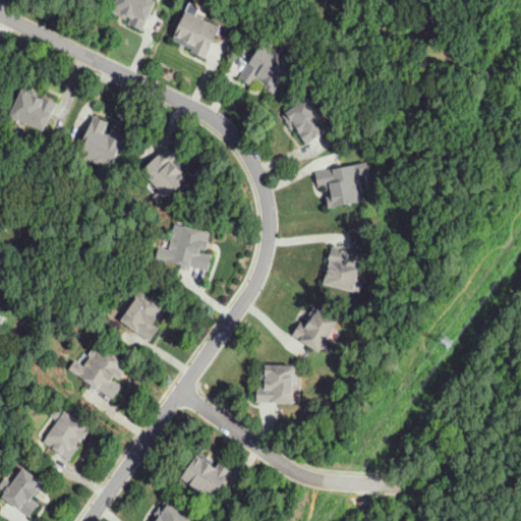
[(111,0),(154,0),(156,2),(159,4),(148,31),(131,22),(134,16),(126,12),(125,15),(109,6),(111,0)]
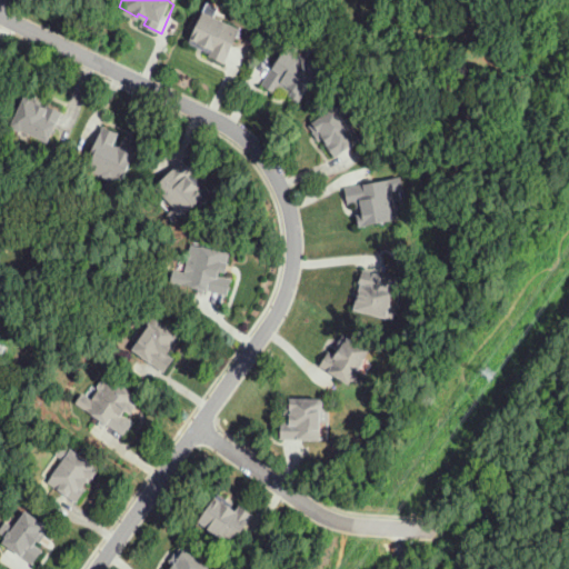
[(228,69),(212,61),(213,58),(212,57),(206,53),(206,56),(203,55),(205,52),(198,50),(198,51),(196,50),(197,49),(190,46),(189,45),(190,43),(191,41),(190,41),(191,40),(200,16),(240,37),(228,69)]
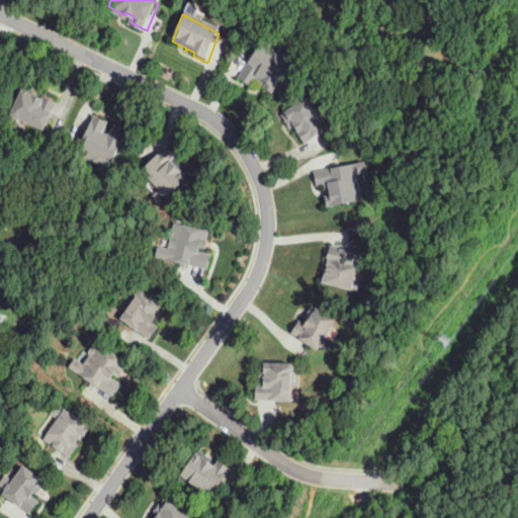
[(258,41),(291,66),(274,93),(272,92),(270,92),(268,90),(267,88),(266,86),(254,78),(250,84),(238,75),(258,41)]
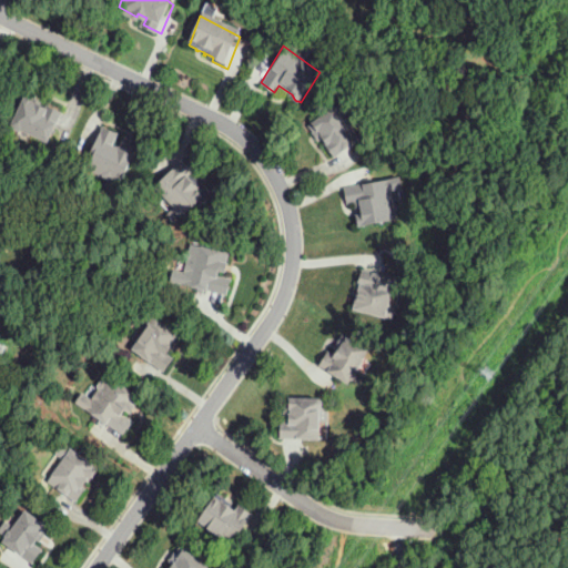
[(49,143),(23,131),(20,132),(13,129),(12,124),(26,98),(32,101),(34,98),(41,101),(40,102),(62,113),(49,143)]
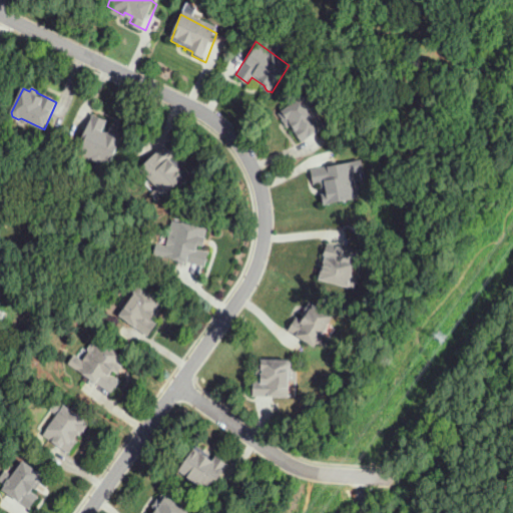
[(277,110),(299,94),(323,127),(302,142),(293,128),(294,128),(289,121),(285,124),(280,117),(281,116),(277,110)]
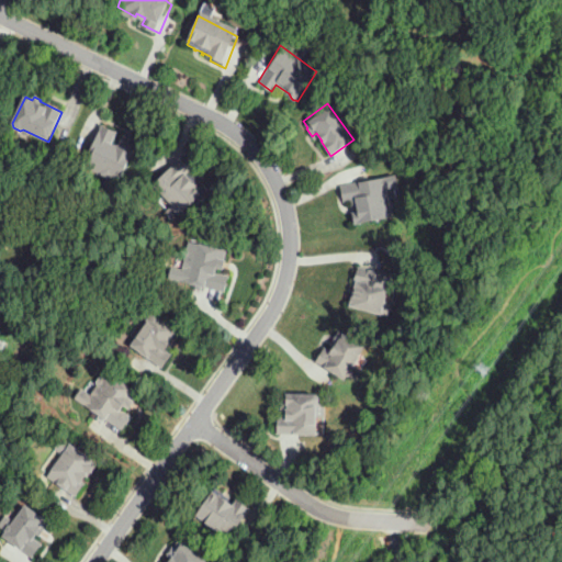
[(142,147),(127,178),(86,158),(90,148),(85,145),(97,120),(114,128),(109,139),(120,144),(122,138),(142,147)]
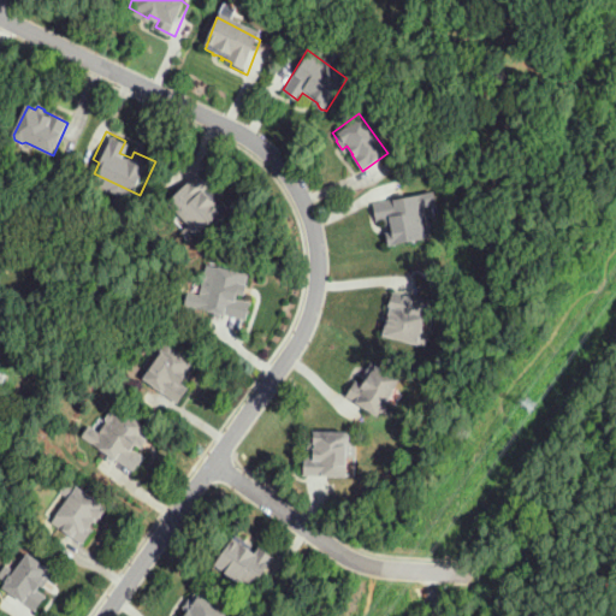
[(194,177),(206,189),(200,195),(207,203),(206,205),(212,209),(213,209),(220,217),(200,236),(196,236),(190,230),(190,227),(166,202),(194,177)]
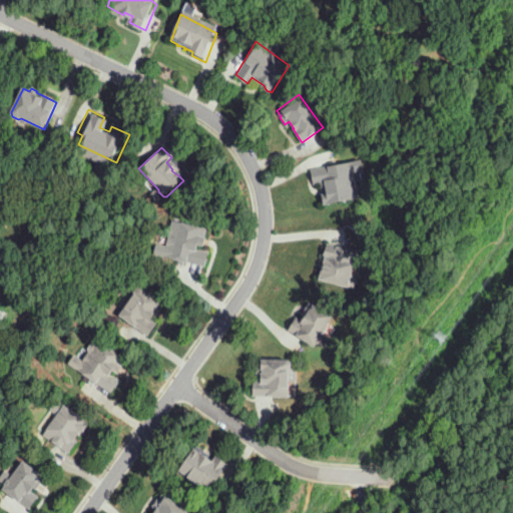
[(317,168),(356,164),(363,199),(330,202),(330,200),(328,199),(327,196),(329,195),(328,193),(327,193),(326,187),(327,187),(326,181),(320,181),(317,168)]
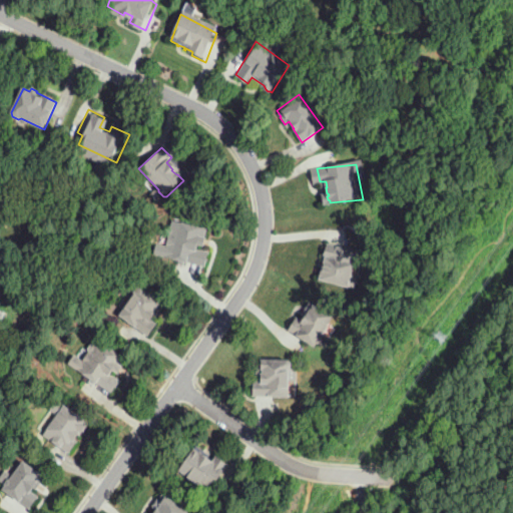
[(194,246),(206,250),(204,258),(203,258),(202,263),(163,251),(172,218),(204,227),(201,235),(202,236),(201,242),(195,240),(194,246)]
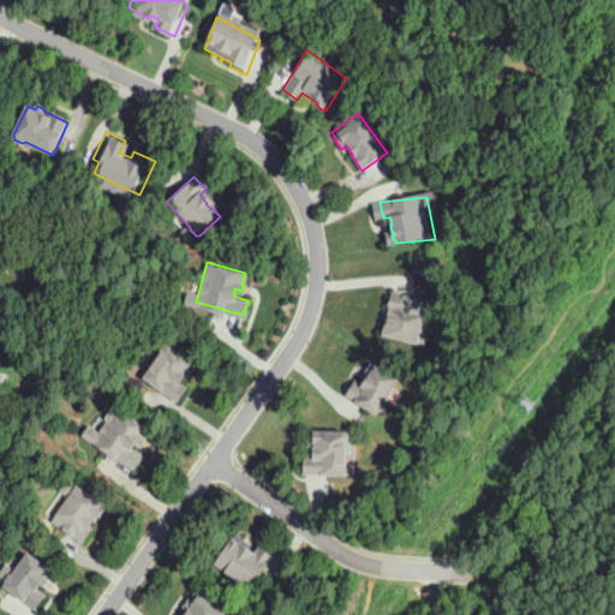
[(393,290),(387,306),(390,308),(382,332),(417,342),(430,299),(405,291),(405,293),(393,290)]
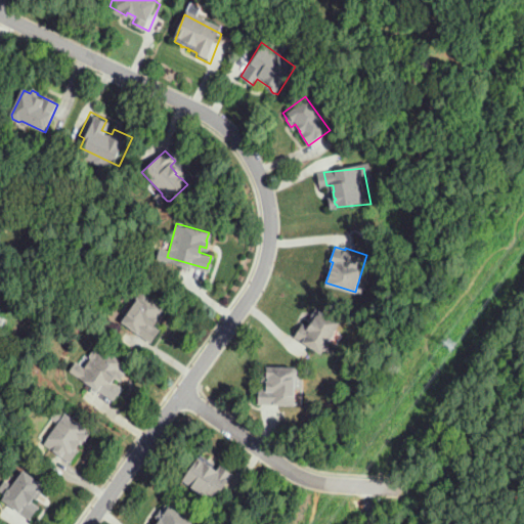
[(159,324),(159,325),(157,323),(153,329),(159,334),(151,345),(123,323),(137,303),(136,301),(139,296),(142,296),(164,311),(164,312),(164,313),(162,317),(161,316),(160,317),(163,319),(167,323),(164,328),(159,324)]
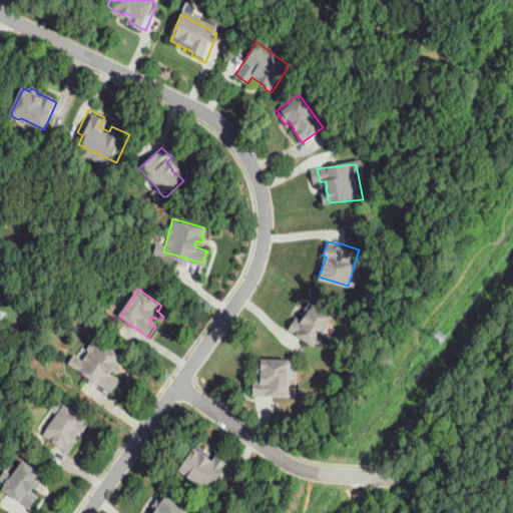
[(293,331),(291,331),(298,320),(304,323),(307,318),(304,316),(311,306),(332,319),(327,326),(328,328),(324,335),(321,335),(321,336),(321,338),(318,343),(316,343),(315,345),(293,331)]
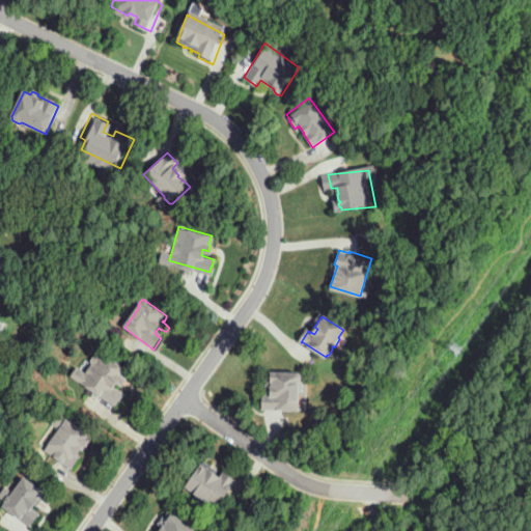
[(119,397),(112,408),(76,383),(95,356),(124,376),(120,383),(120,384),(128,389),(124,393),(117,388),(117,389),(112,385),(108,390),(119,397)]
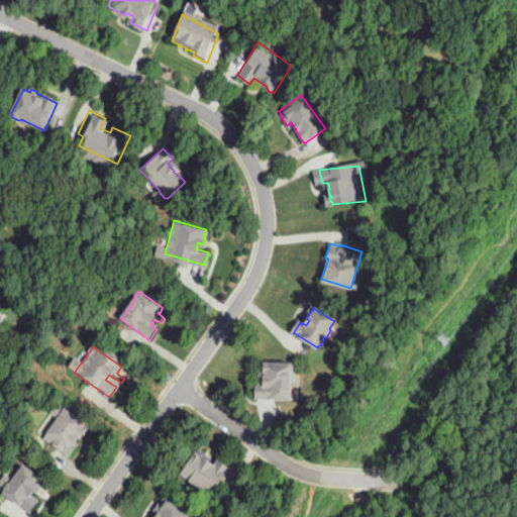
[(288,401),(255,399),(255,386),(263,386),(263,379),(257,379),(257,371),(259,371),(259,365),(288,366),(290,368),(290,374),(288,375),(288,401)]
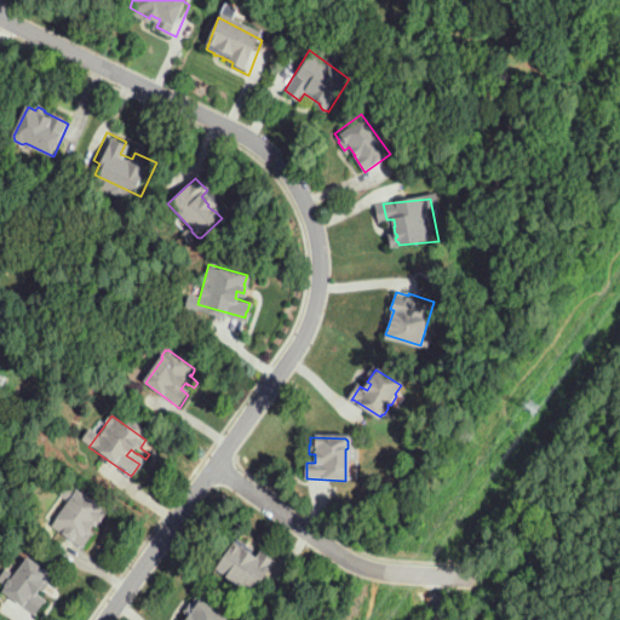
[(90,533),(93,535),(85,547),(55,527),(78,494),(107,515),(102,523),(101,522),(97,528),(96,526),(90,533)]
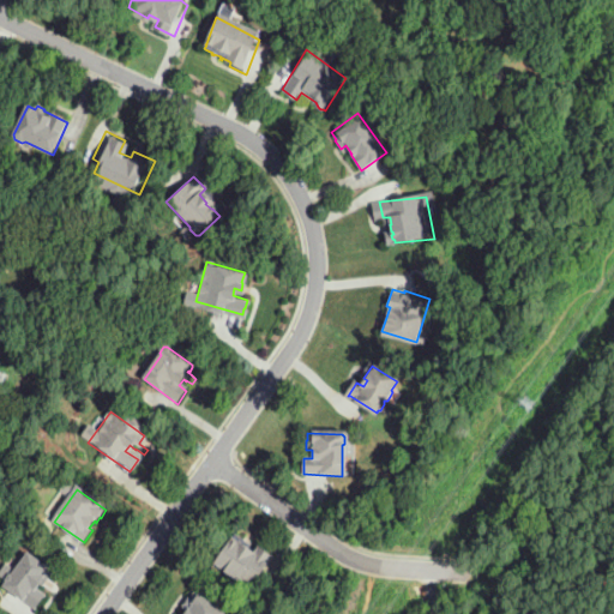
[(274,559),(253,587),(220,561),(234,541),(235,540),(244,546),(242,547),(247,551),(248,549),(256,555),(260,549),(274,559)]
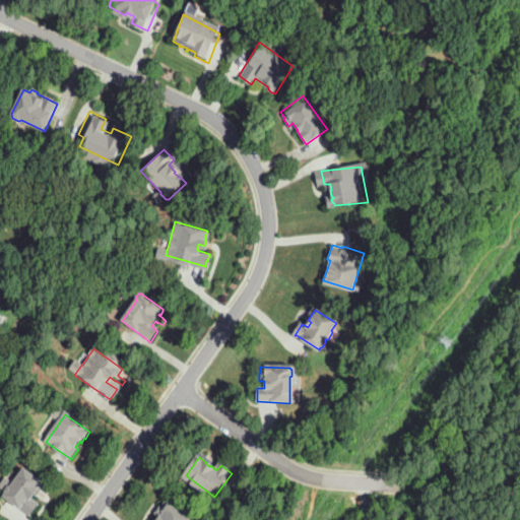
[(1,496),(3,494),(2,492),(5,488),(8,486),(8,485),(8,483),(12,477),(15,477),(20,470),(42,486),(38,492),(44,497),(41,501),(31,494),(27,499),(36,505),(28,515),(1,496)]
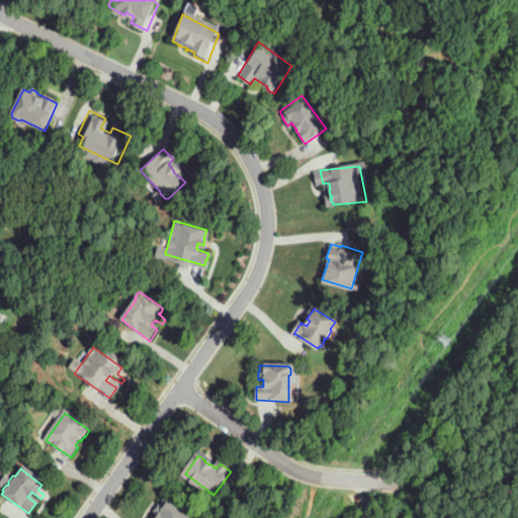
[(153,517),(154,517),(155,517),(158,513),(154,510),(158,504),(159,505),(163,500),(187,517),(153,517)]
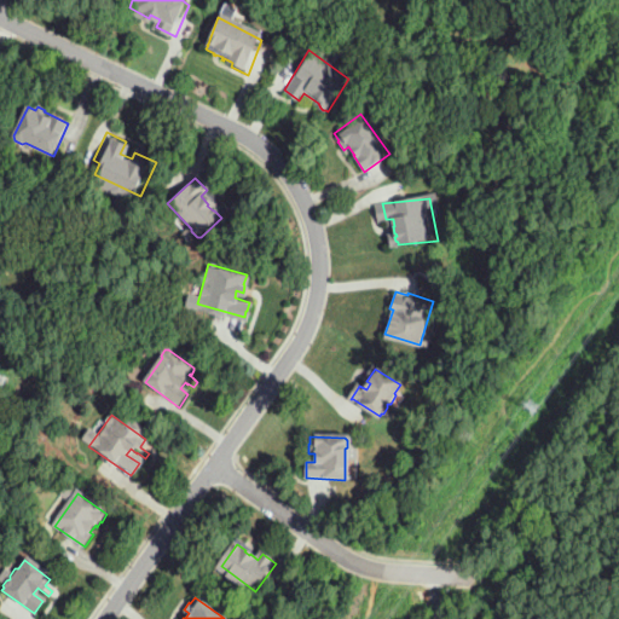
All buildings are outlined.
